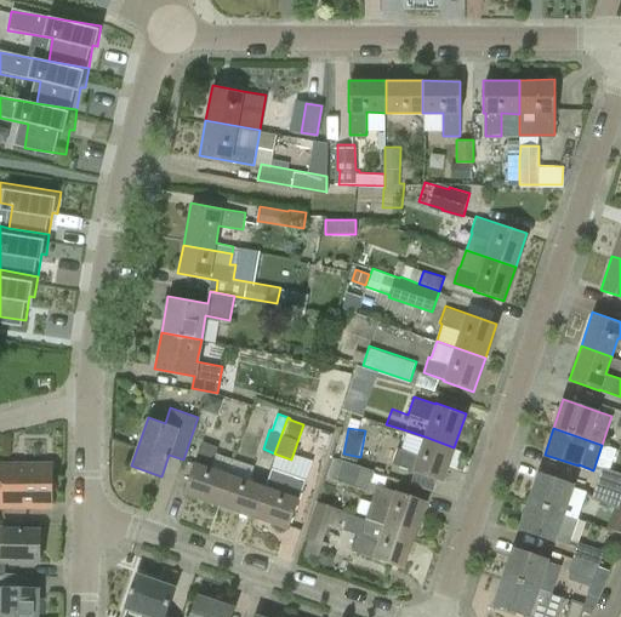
[(398,447),(392,463),(412,470),(443,481),(454,447),(425,436),(419,455),(398,447)]
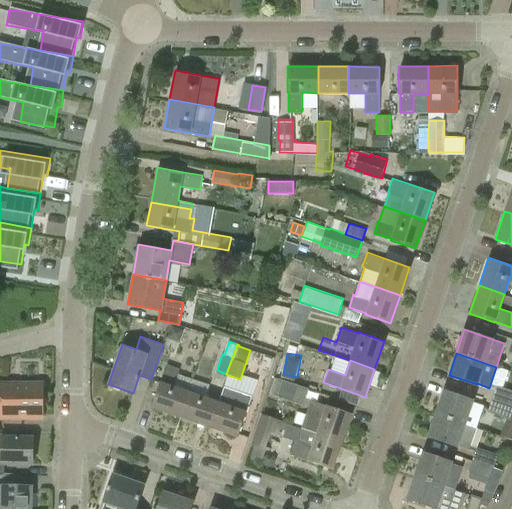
[(166,366),(161,382),(159,381),(151,406),(180,416),(188,391),(187,391),(192,378),(179,373),(180,370),(166,366)]
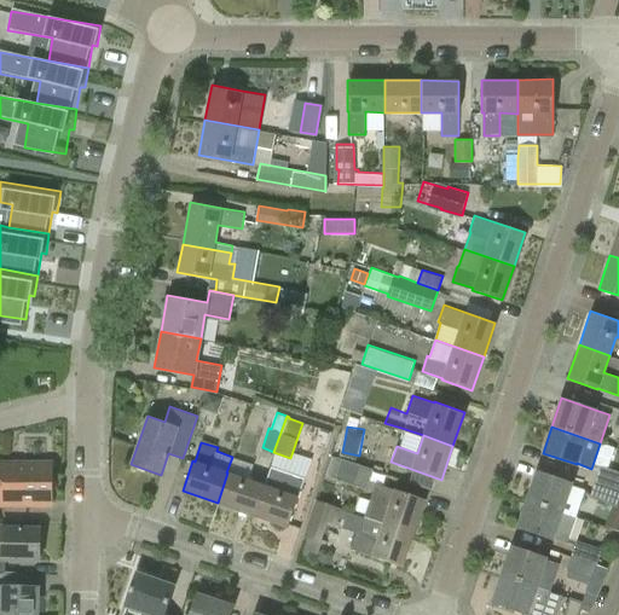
[(366,488),(372,469),(336,456),(330,476),(366,488)]
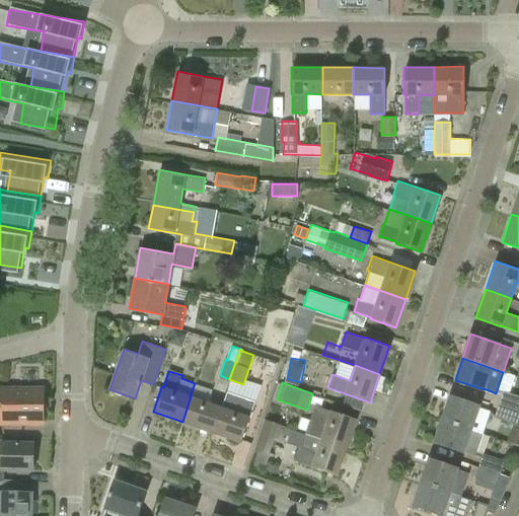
[(0,385),(0,423),(43,424),(43,386),(0,385)]
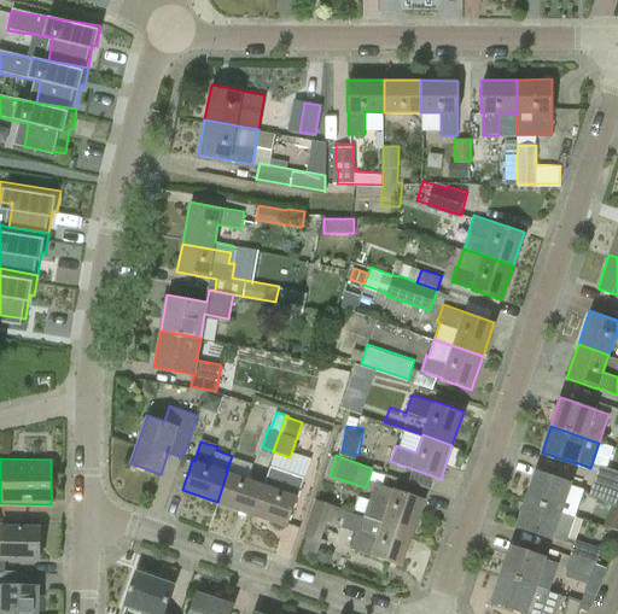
[(617,469),(601,463),(595,479),(617,487),(617,469)]
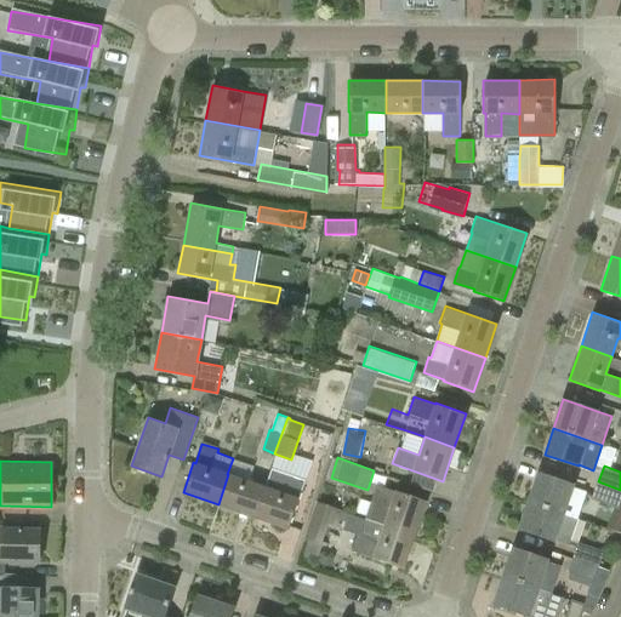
[(272,468),(266,487),(263,486),(254,516),(289,529),(306,479),(272,468)]
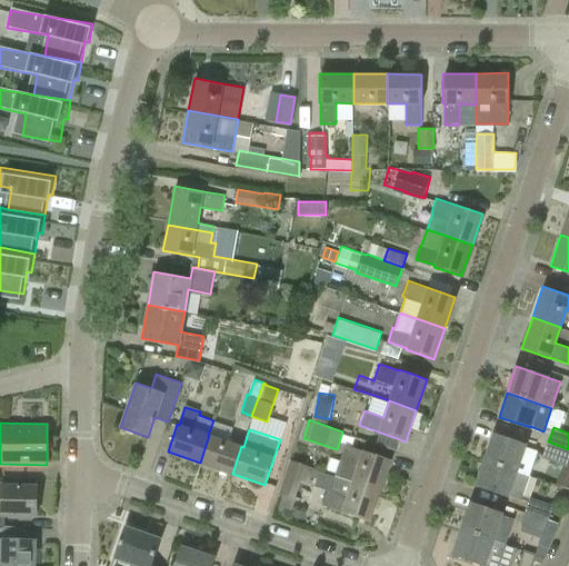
[(538,449),(525,444),(492,434),(485,459),(529,474),(538,449)]
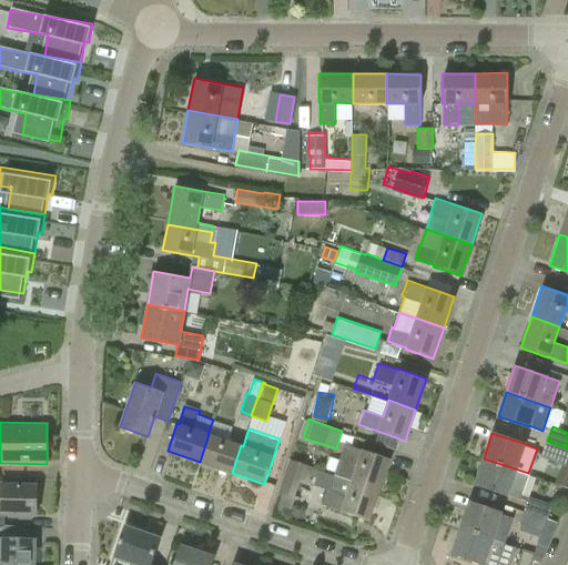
[(241,445),(209,434),(200,462),(232,473),(241,445)]
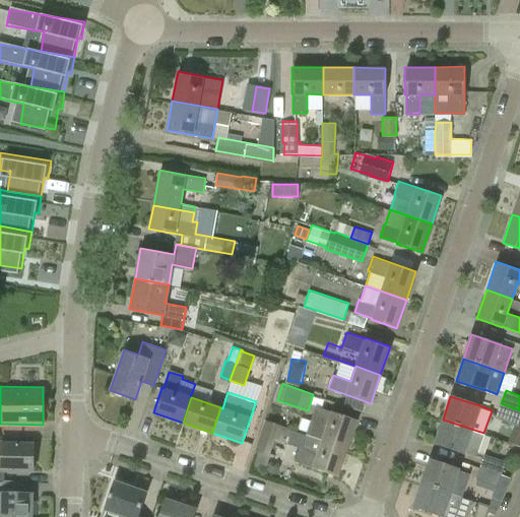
[(517,425),(519,415),(519,410),(501,403),(496,416),(517,425)]
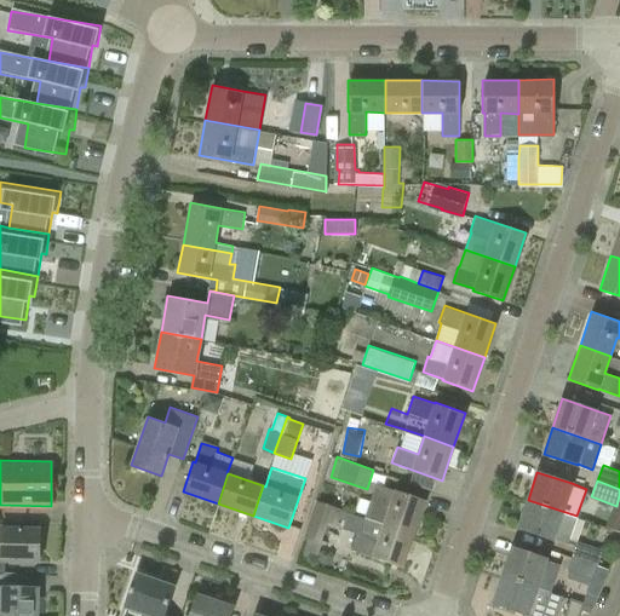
[(425,500),(395,490),(375,483),(365,517),(413,534),(425,500)]
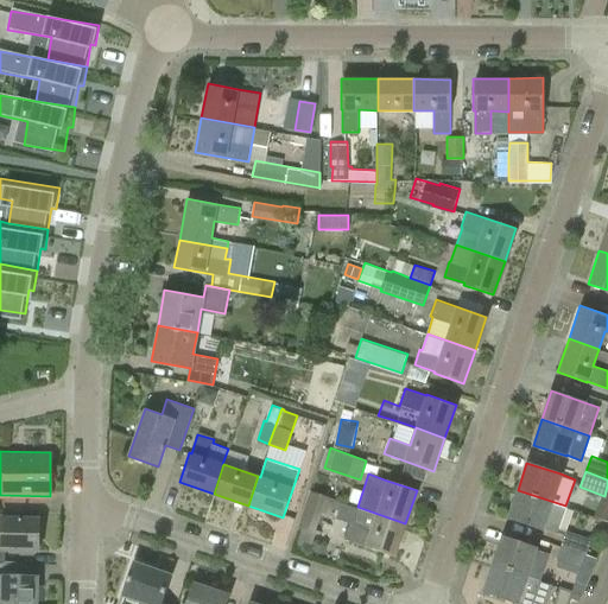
[(310,547),(315,532),(320,533),(321,531),(318,529),(322,520),(325,521),(329,513),(330,513),(336,498),(310,489),(297,526),(302,527),(297,542),(310,547)]
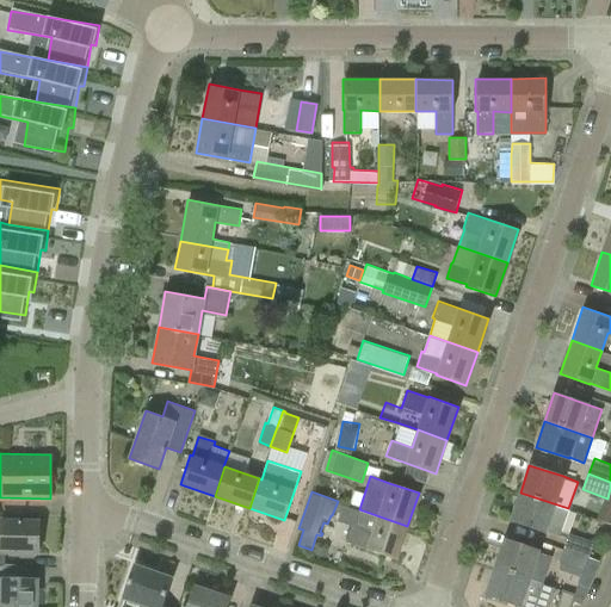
[(560,536),(568,508),(520,493),(511,519),(545,531),(545,530),(560,536)]
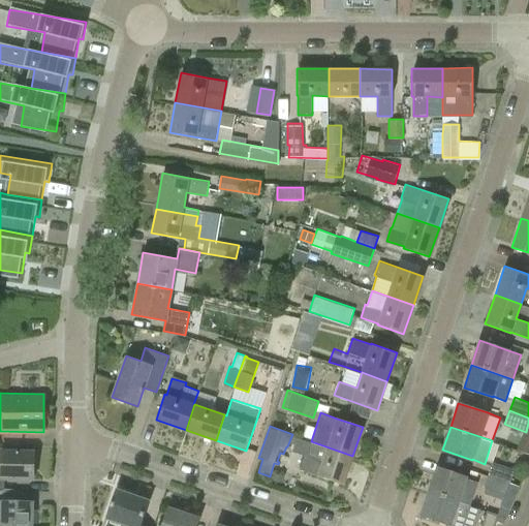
[(343,485),(352,456),(311,441),(306,456),(305,455),(300,468),(318,474),(317,475),(343,485)]
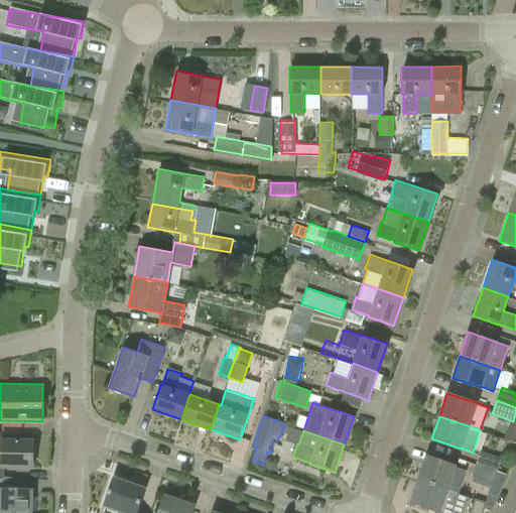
[(0,475),(4,476),(4,467),(32,467),(33,439),(0,438),(0,444),(0,475)]
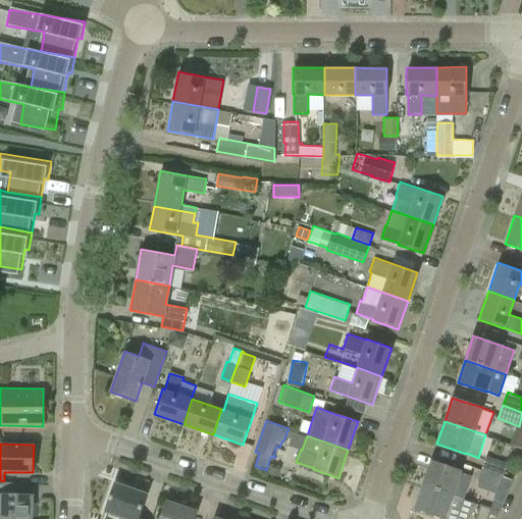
[(486,455),(481,469),(503,476),(507,462),(486,455)]
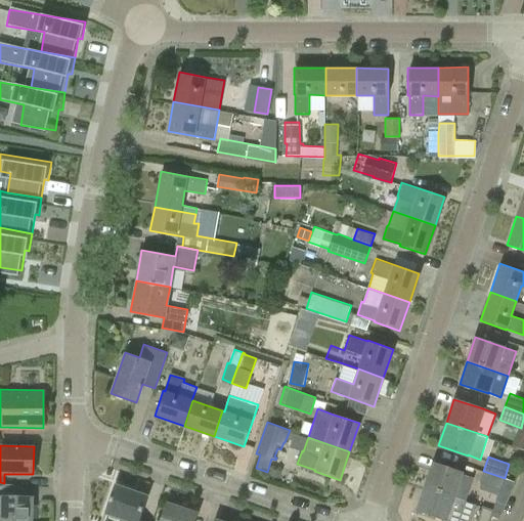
[(474,476),(462,472),(433,463),(425,485),(464,498),(466,500),(474,476)]
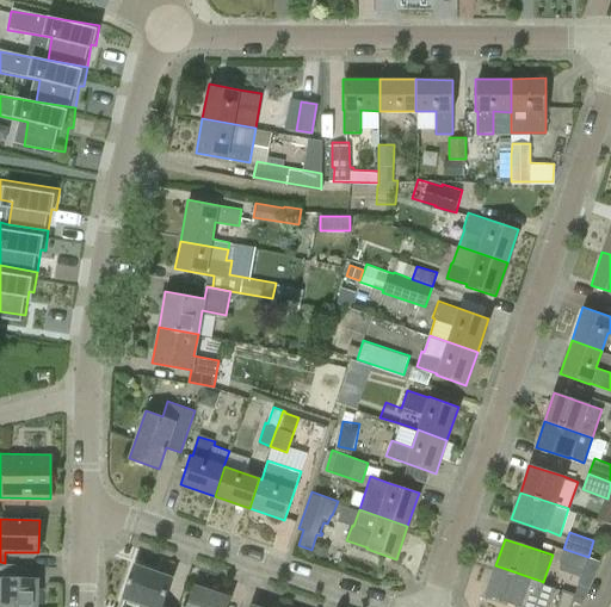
[(584,570),(588,557),(563,549),(560,562),(584,570)]
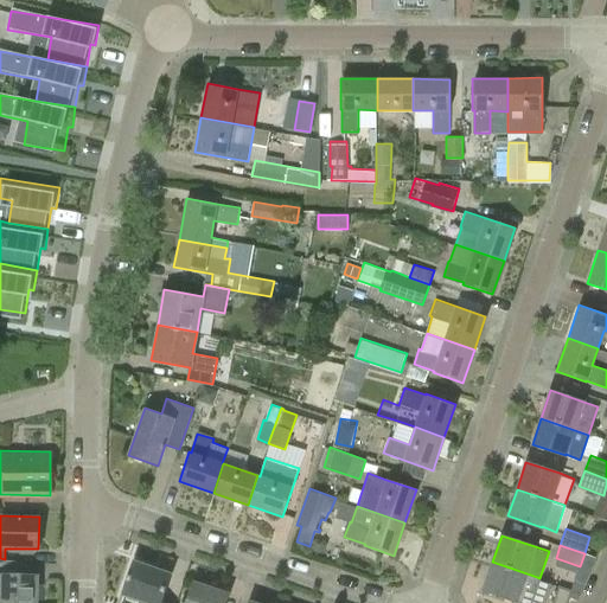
[(36,602),(37,575),(16,573),(17,559),(5,559),(0,558),(0,602),(1,602),(0,602),(36,602)]
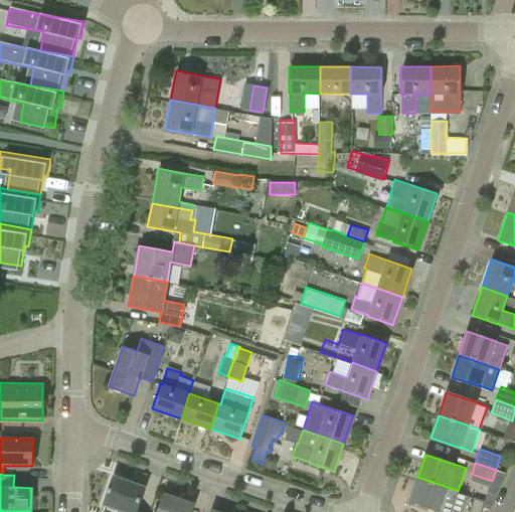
[(143,511),(137,510),(145,487),(114,476),(104,503),(125,511),(124,511),(143,511)]
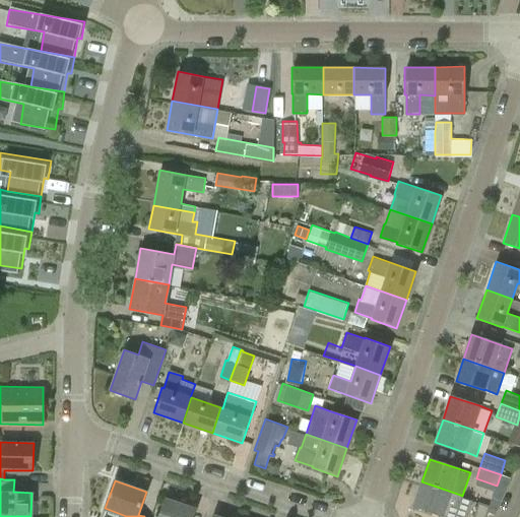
[(457,504),(460,495),(421,481),(413,506),(442,515),(443,514),(450,516),(465,516),(469,508),(457,504)]
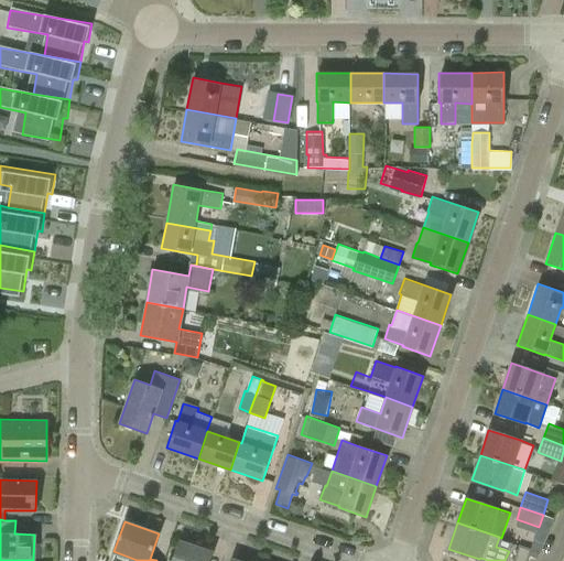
[(208,560),(212,552),(180,540),(172,560),(208,560)]
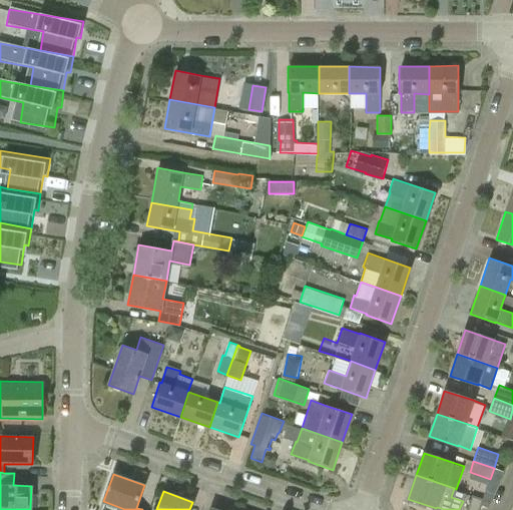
[(465,509),(479,509),(484,498),(471,494),(465,509)]
